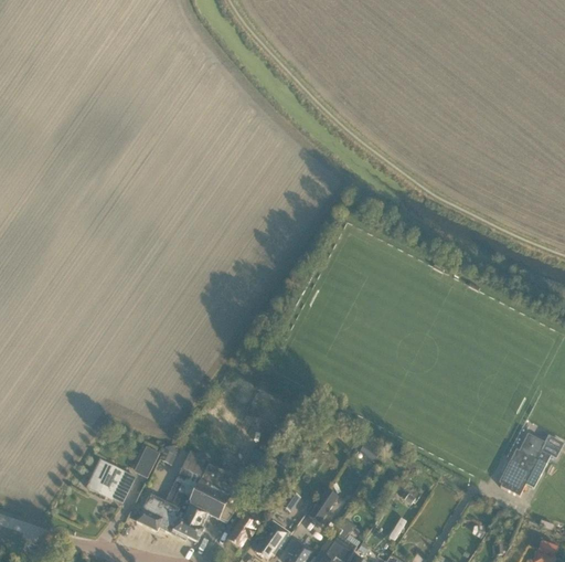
[(519,449),(515,448),(499,481),(501,483),(500,486),(519,496),(525,484),(533,488),(551,455),(541,449),(545,442),(528,433),(519,449)]
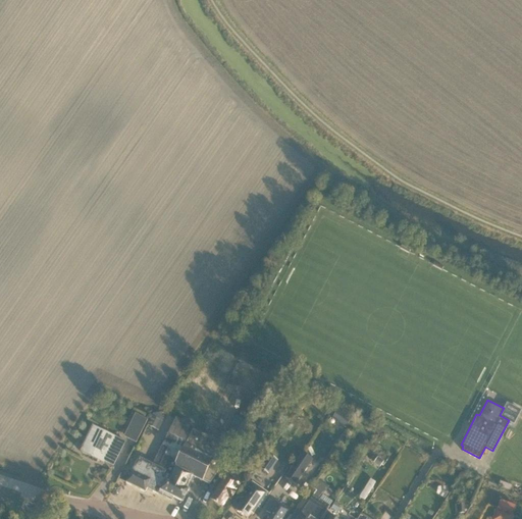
[(332,417),(346,425),(351,418),(336,409),(332,417)]
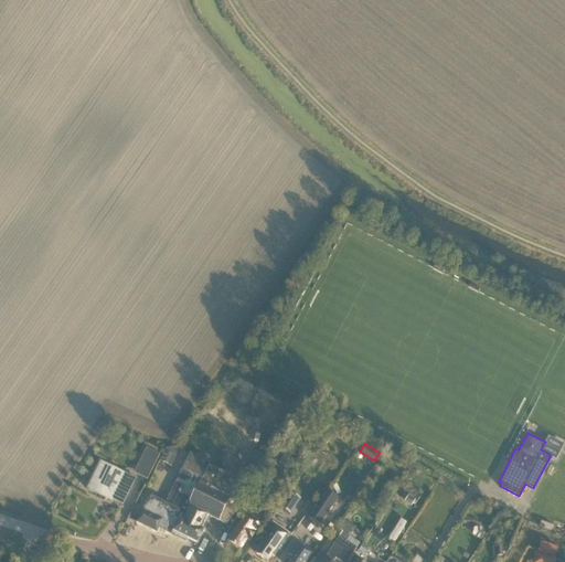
[(302,456),(307,458),(310,453),(306,451),(299,445),(296,452),(302,456)]
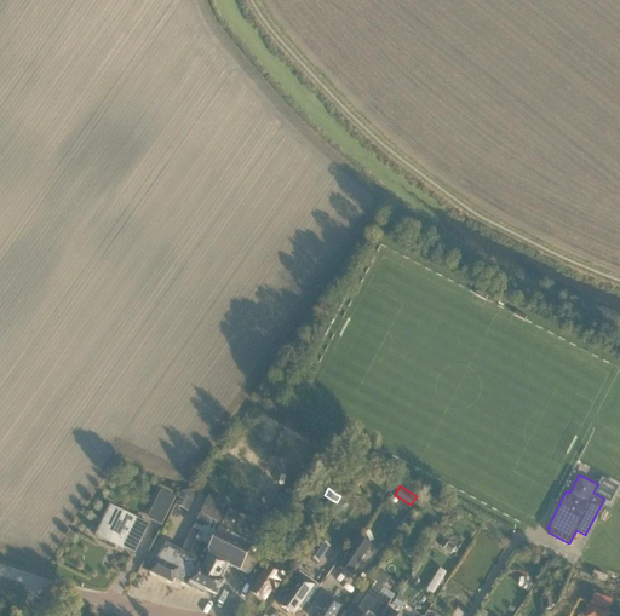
[(147,516),(161,523),(174,496),(160,489),(147,516)]
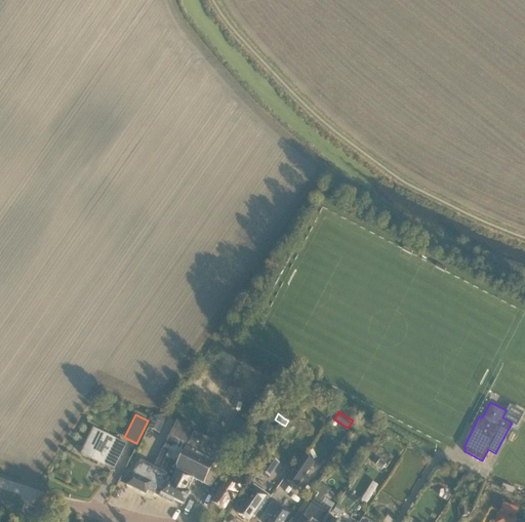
[(149,426),(159,431),(163,422),(153,416),(149,426)]
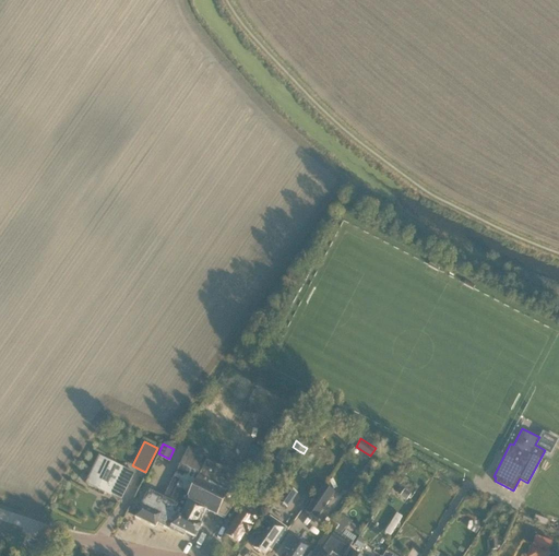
[(183,454),(204,463),(209,453),(188,445),(183,454)]
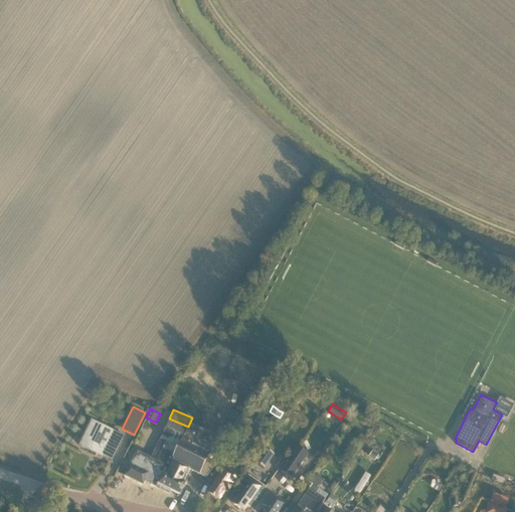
[(124,435),(115,430),(91,417),(78,443),(102,455),(104,450),(113,455),(124,435)]
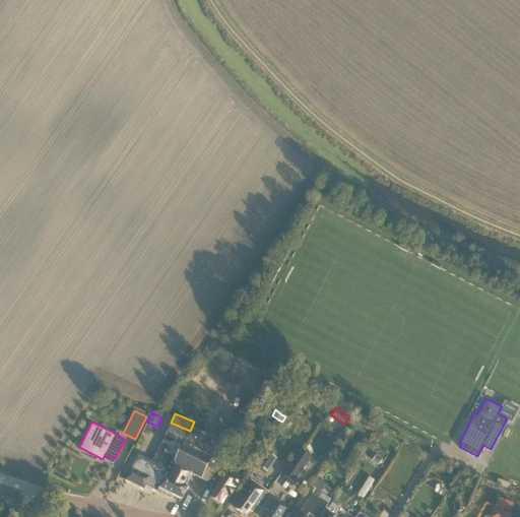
[(190,431),(171,423),(161,442),(167,444),(164,450),(177,457),(168,475),(161,472),(164,466),(157,463),(137,454),(125,479),(143,488),(145,486),(169,497),(171,494),(181,499),(187,486),(185,486),(191,472),(202,477),(202,476),(208,479),(233,446),(192,427),(190,431)]
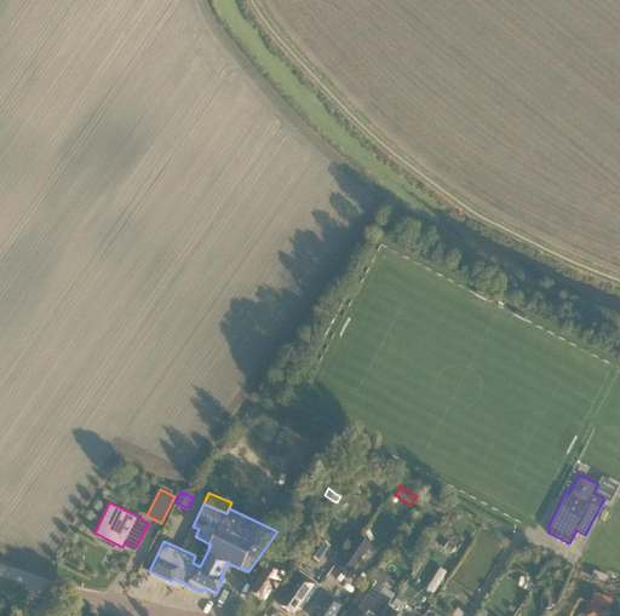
[(290,539),(294,531),(288,527),(283,535),(290,539)]
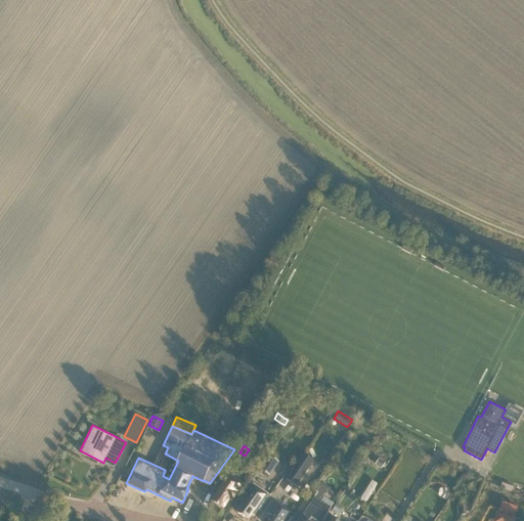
[(287,476),(297,483),(313,459),(303,451),(287,476)]
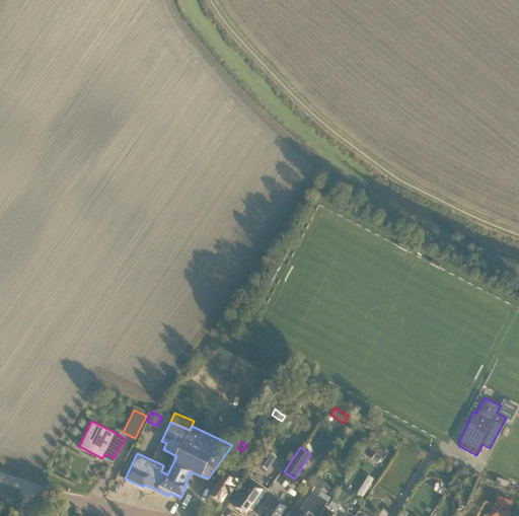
[(163,449),(157,462),(163,465),(161,471),(167,474),(176,456),(163,449)]
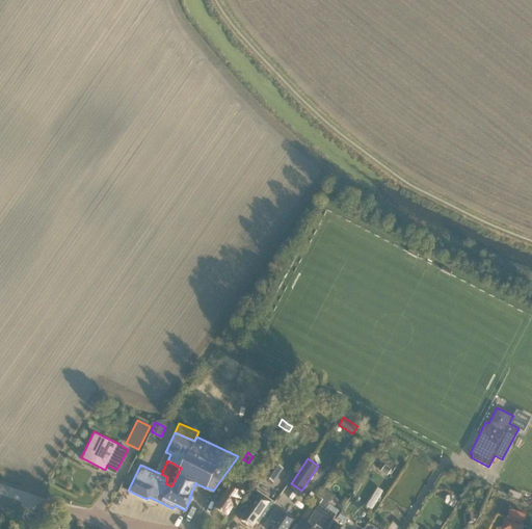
[(273,481),(283,468),(273,461),(264,475),(273,481)]
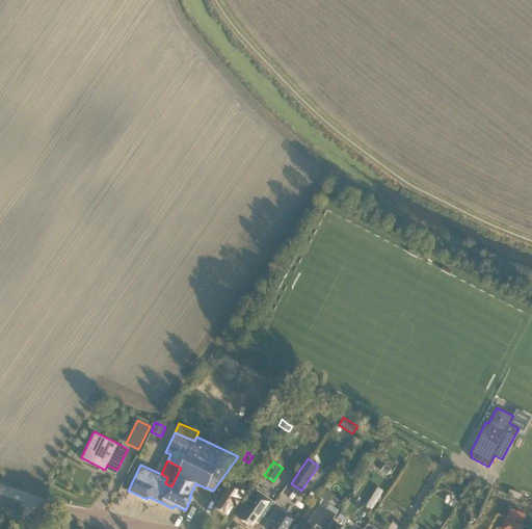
[(239,499),(245,491),(228,478),(216,495),(220,498),(213,507),(227,517),(233,506),(235,507),(240,500),(239,499)]
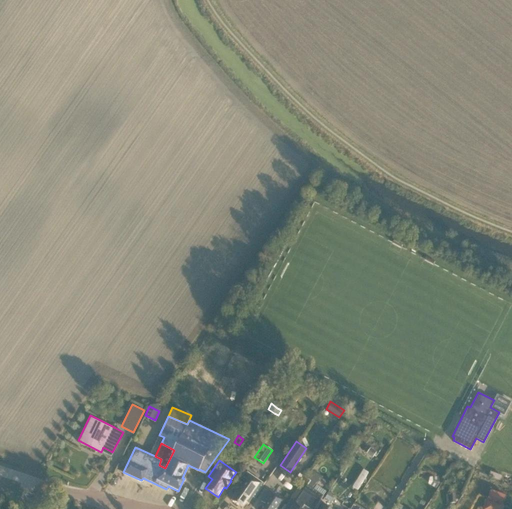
[(322,475),(312,468),(306,476),(304,475),(281,508),(313,508),(323,495),(313,488),(316,483),(322,475)]
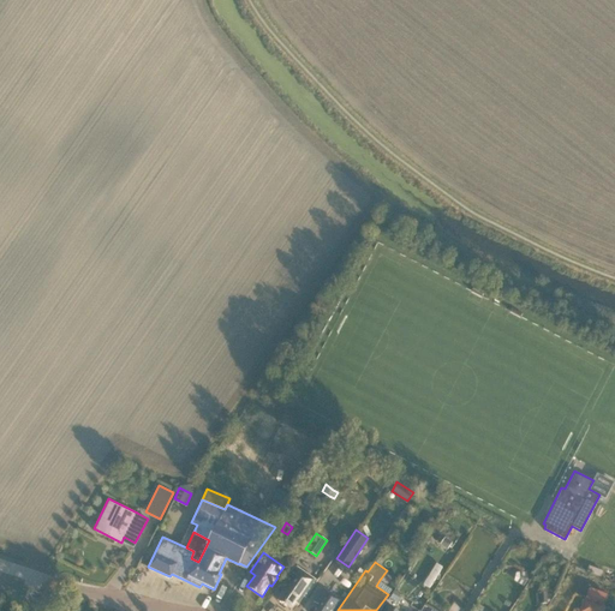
[(286,588),(278,599),(291,609),(296,601),(298,603),(303,594),(305,595),(316,580),(296,565),(281,586),(286,588)]
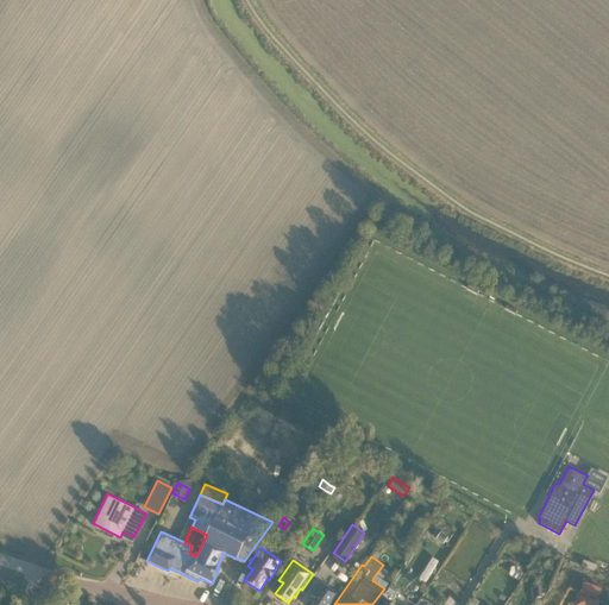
[(518,579),(522,572),(521,565),(510,565),(509,573),(518,579)]
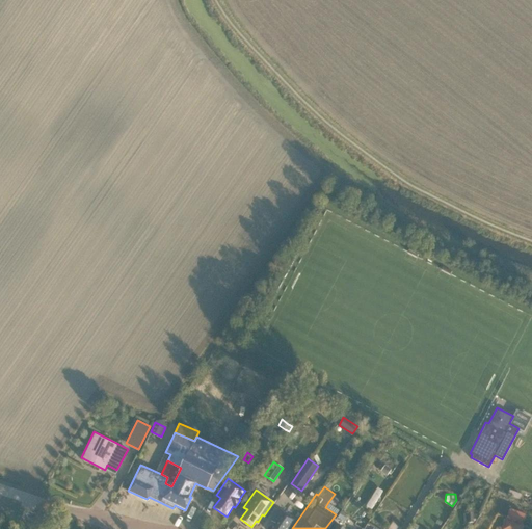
[(358,504),(347,522),(355,527),(367,509),(358,504)]
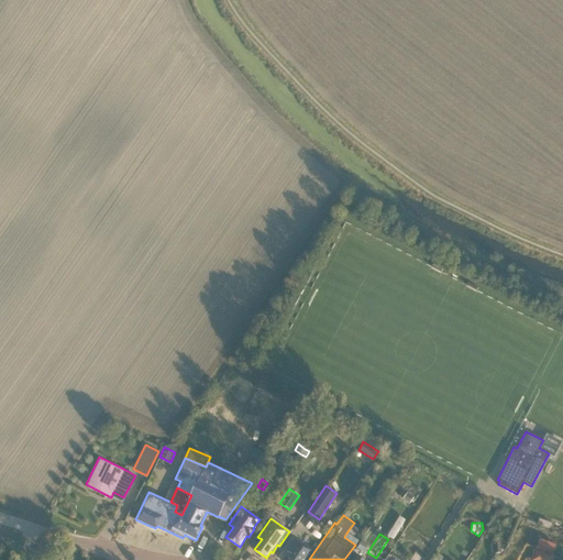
[(291,552),(286,559),(302,559),(311,548),(296,538),(287,550),(291,552)]
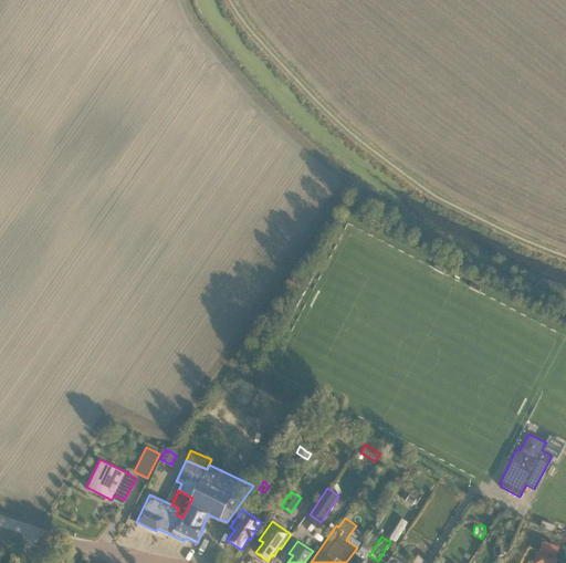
[(543,541),(540,551),(555,556),(559,546),(543,541)]
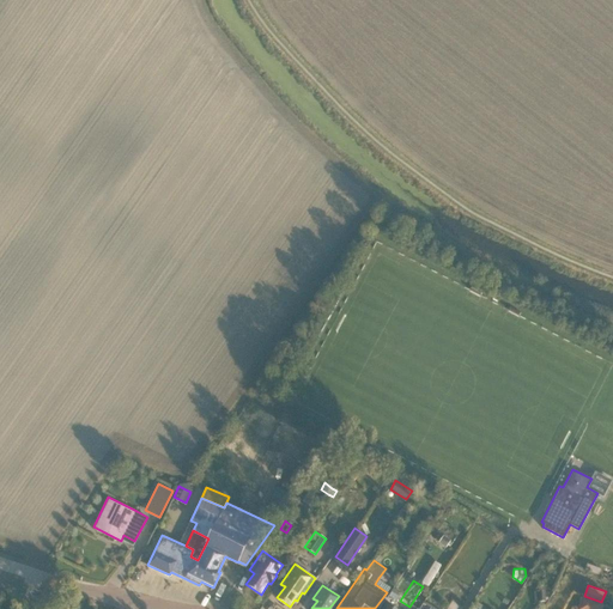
[(590,606),(588,608),(596,608),(600,602),(582,595),(580,602),(590,606)]
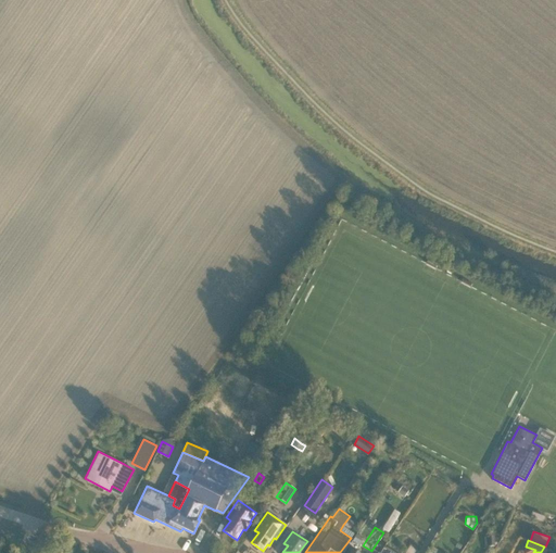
[(352,552),(356,548),(349,542),(341,552),(352,552)]
